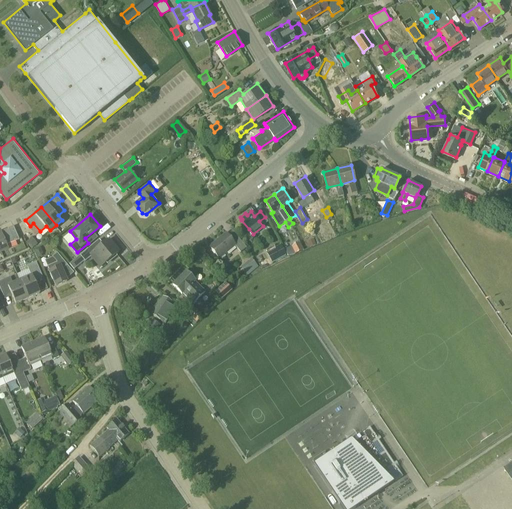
[(10,231),(8,227),(0,230),(0,247),(1,250),(9,246),(7,242),(14,240),(12,235),(10,231)]
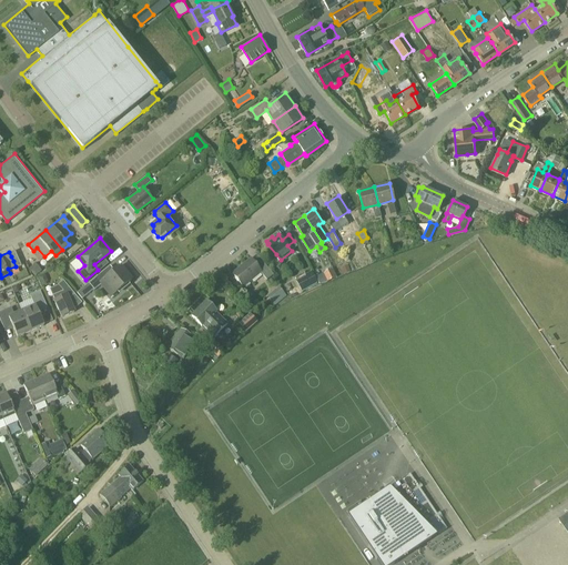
[(267,278),(274,273),(263,260),(257,264),(251,256),(233,272),(243,284),(261,270),(267,278)]
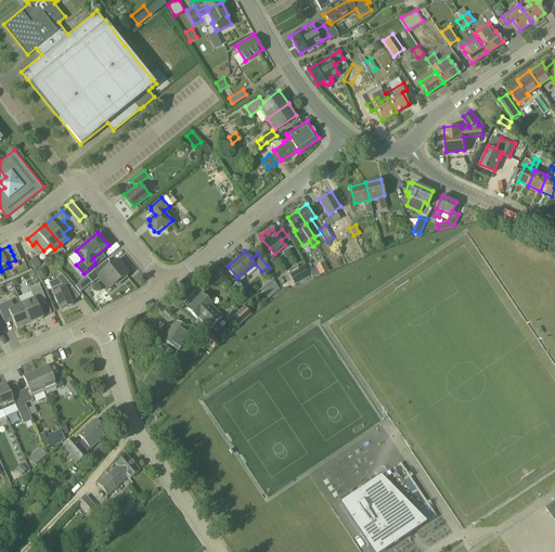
[(33,256),(28,260),(35,267),(39,262),(33,256)]
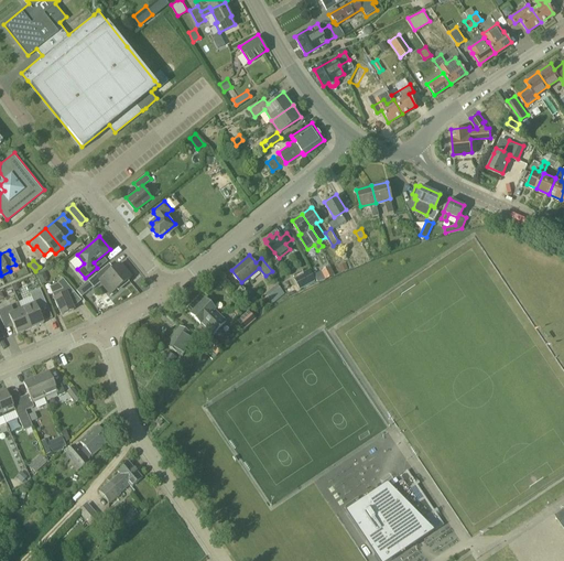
[(88,279),(77,289),(82,294),(94,284),(94,286),(100,280),(110,292),(131,276),(130,273),(131,272),(127,267),(126,268),(120,261),(114,267),(105,274),(100,269),(88,279)]
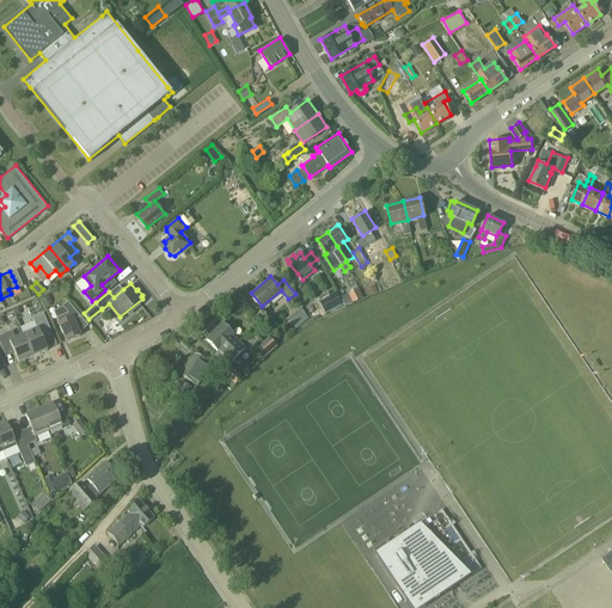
[(357,287),(348,293),(352,300),(353,301),(362,295),(357,287)]
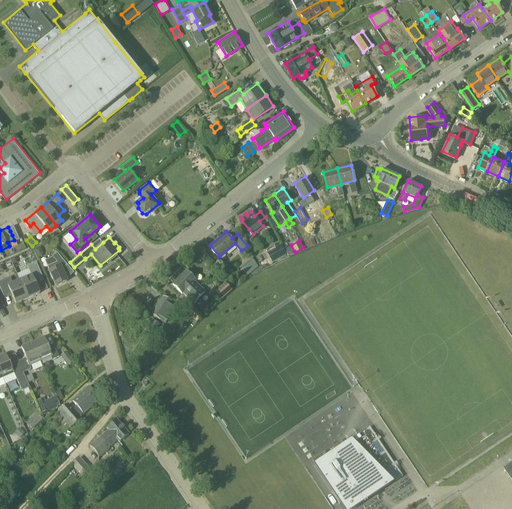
[(266,251),(271,261),(286,253),(281,243),(275,246),(274,244),(266,248),(267,251),(266,251)]
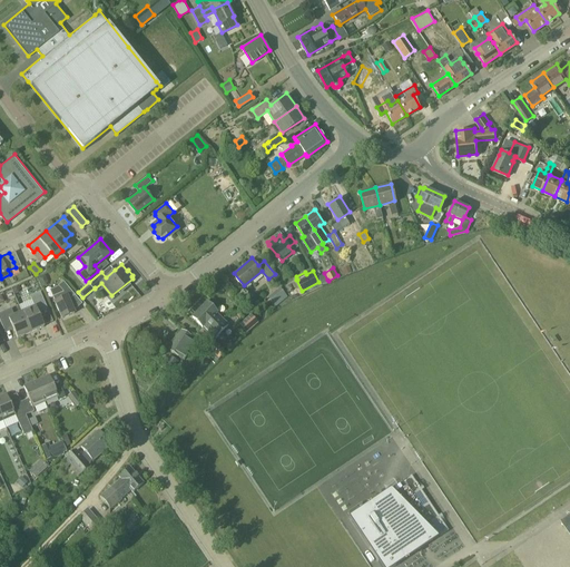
[(45,272),(38,275),(42,285),(47,283),(48,280),(45,272)]
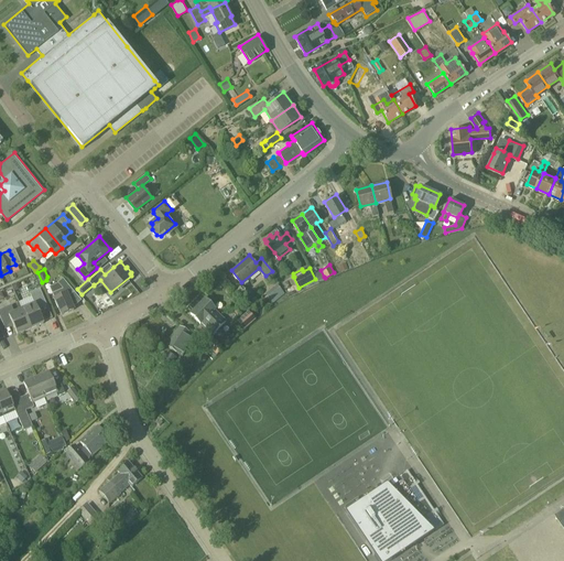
[(50,284),(55,297),(62,313),(74,308),(68,294),(75,290),(63,276),(58,281),(50,284)]
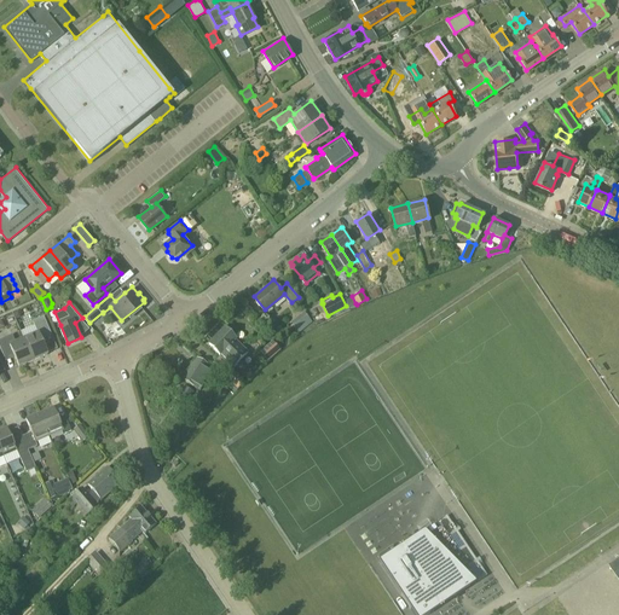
[(304,311),(291,321),(299,331),(312,320),(304,311)]
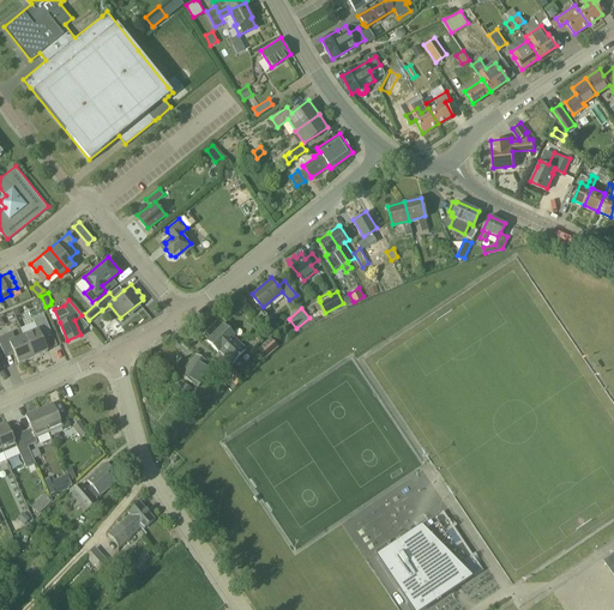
[(37,328),(24,334),(32,355),(48,349),(41,334),(52,330),(43,312),(32,316),(37,328)]
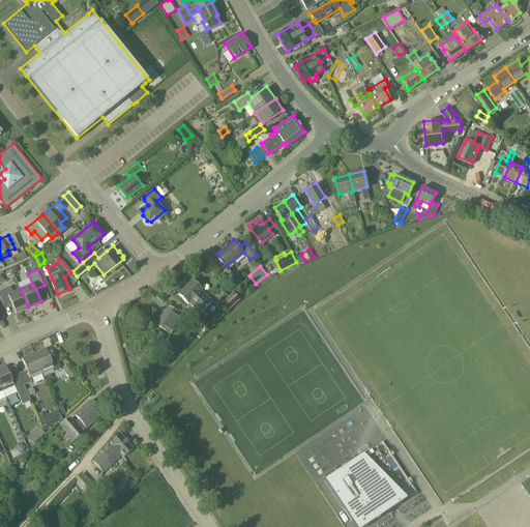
[(189,302),(190,301),(202,313),(213,301),(202,290),(203,289),(194,280),(180,293),(189,302)]
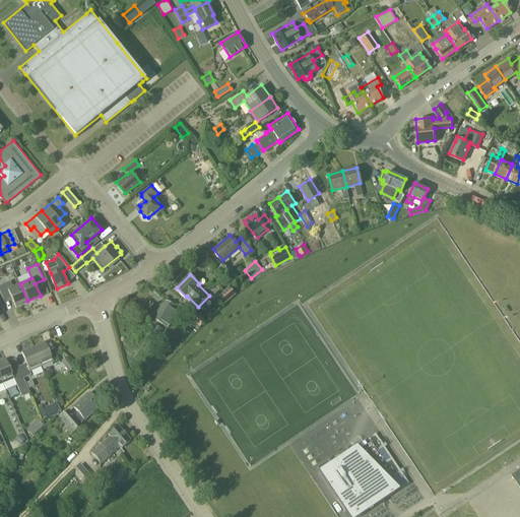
[(0,288),(3,298),(11,295),(16,306),(27,301),(20,283),(14,286),(11,279),(0,283),(0,288)]
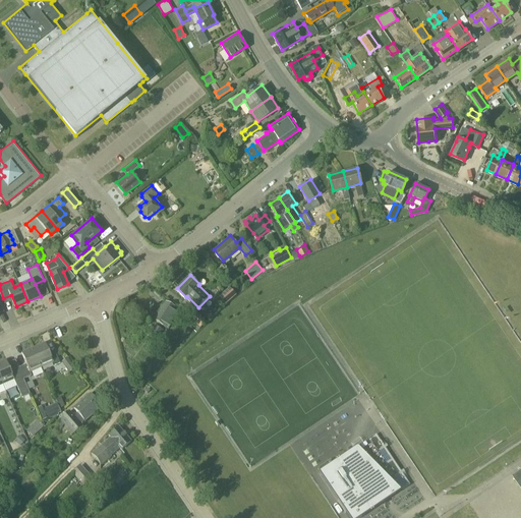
[(225,301),(231,297),(235,293),(229,286),(219,294),(225,301)]
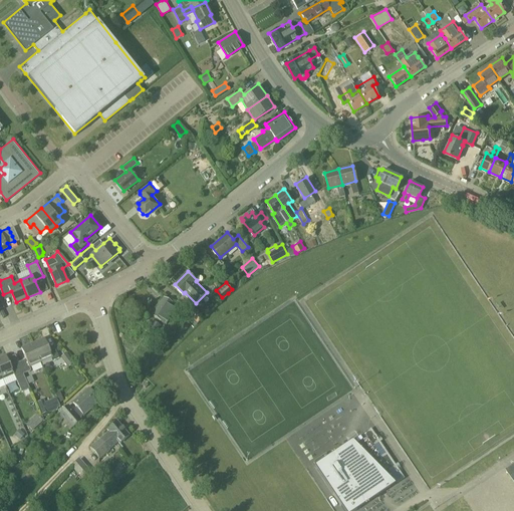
[(167,322),(177,306),(172,303),(173,301),(165,296),(154,314),(167,322)]
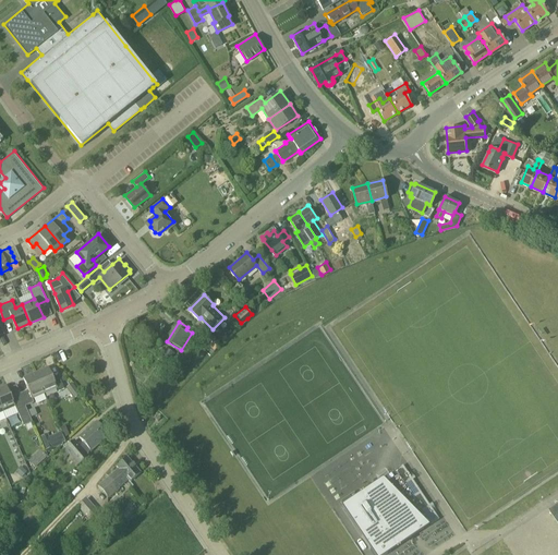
[(196,330),(215,349),(220,344),(202,325),(196,330)]
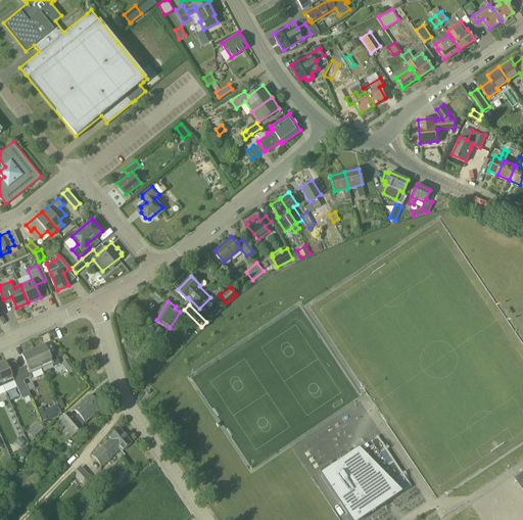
[(156,324),(150,334),(157,338),(163,329),(156,324)]
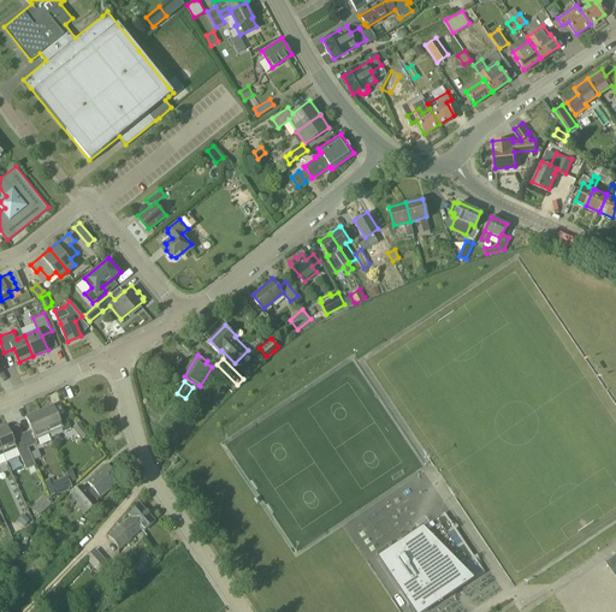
[(53,403),(40,409),(49,432),(64,426),(65,429),(71,426),(66,416),(60,420),(57,411),(53,403)]
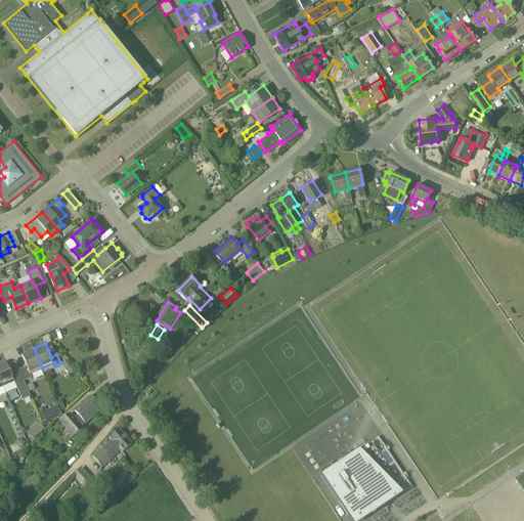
[(42,367),(34,348),(23,353),(27,363),(18,366),(24,378),(32,375),(31,373),(42,367)]
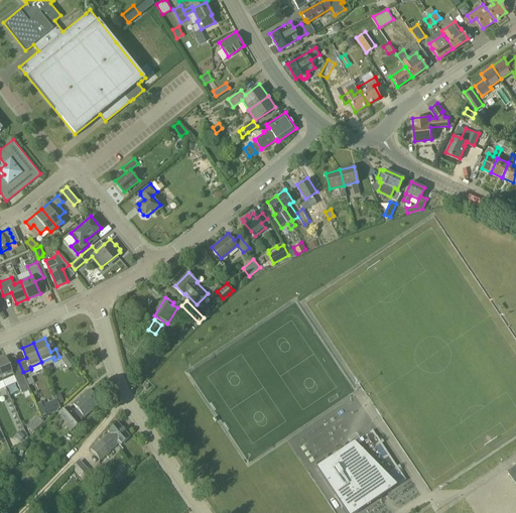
[(67,352),(67,353),(61,356),(70,366),(75,362),(67,352)]
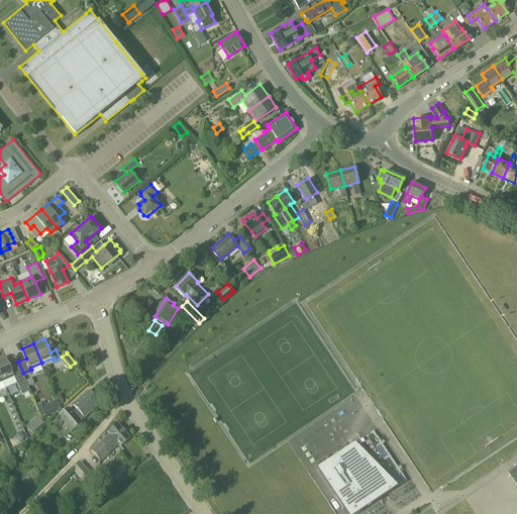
[(6,355),(0,357),(0,373),(3,380),(14,375),(22,393),(30,389),(23,373),(18,362),(11,366),(6,355)]
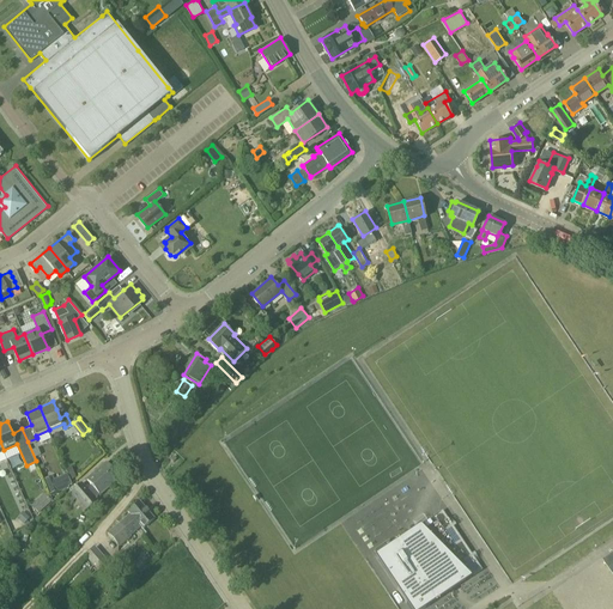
[(38,445),(31,448),(34,455),(41,452),(38,445)]
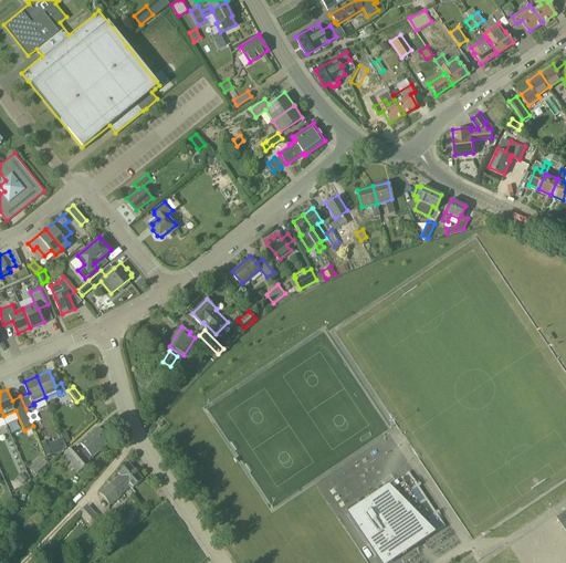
[(84,447),(81,450),(76,445),(66,452),(80,469),(90,460),(87,459),(92,455),(92,456),(111,440),(98,426),(80,441),(84,447)]
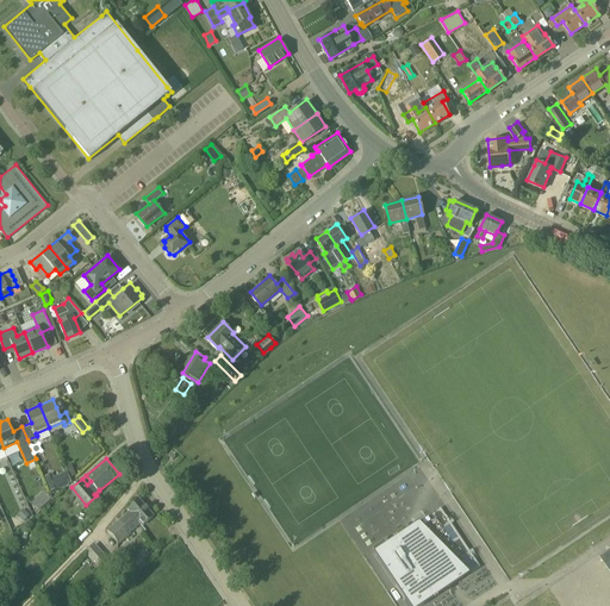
[(72,463),(66,466),(70,476),(76,474),(72,463)]
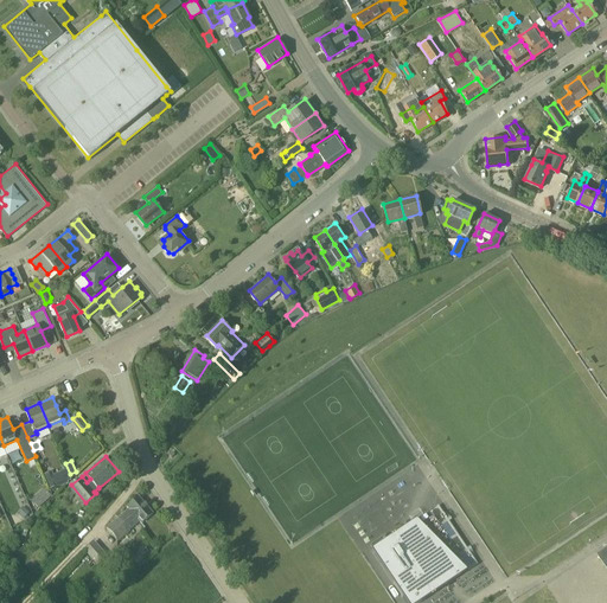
[(51,469),(44,473),(50,488),(58,485),(51,469)]
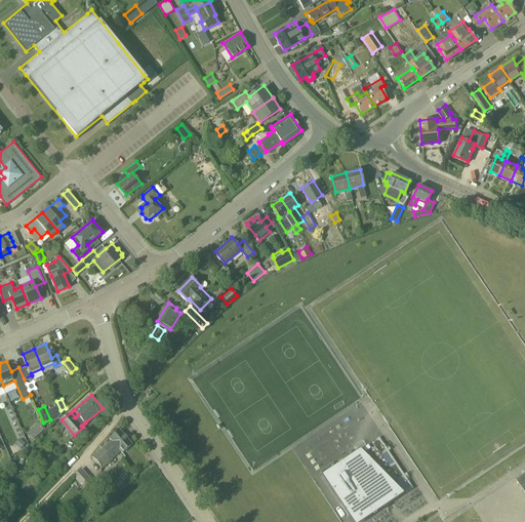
[(44,428),(38,422),(26,433),(33,439),(44,428)]
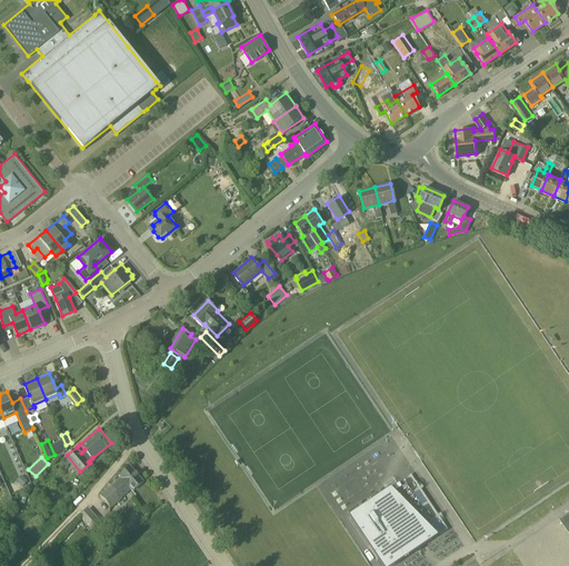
[(119,474),(121,476),(100,494),(110,505),(121,496),(121,495),(131,487),(132,488),(143,480),(130,465),(119,474)]
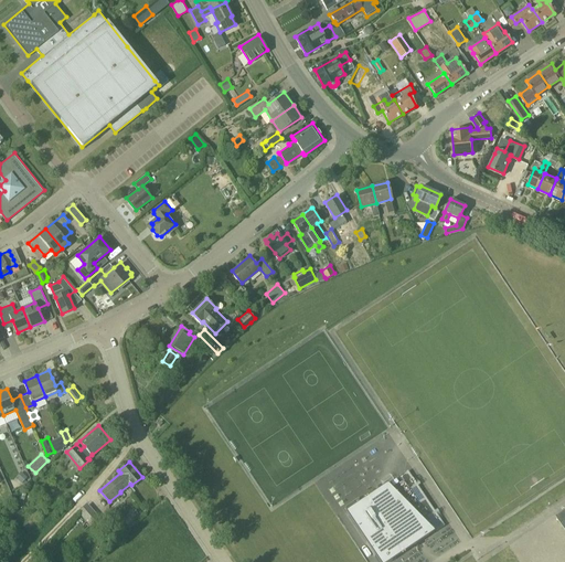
[(22,481),(28,476),(22,469),(16,476),(22,481)]
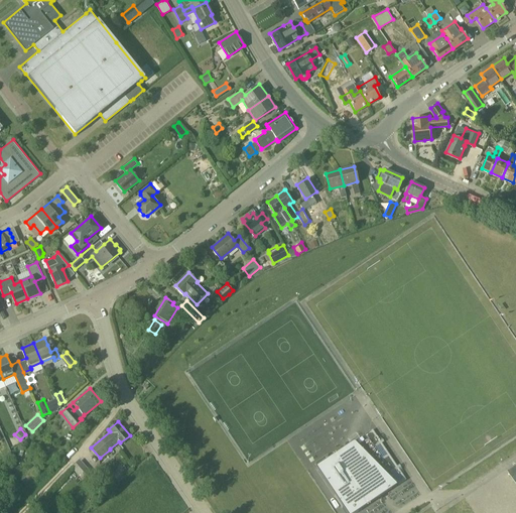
[(347,512),(354,512),(406,479),(372,428),(315,467),(347,512)]
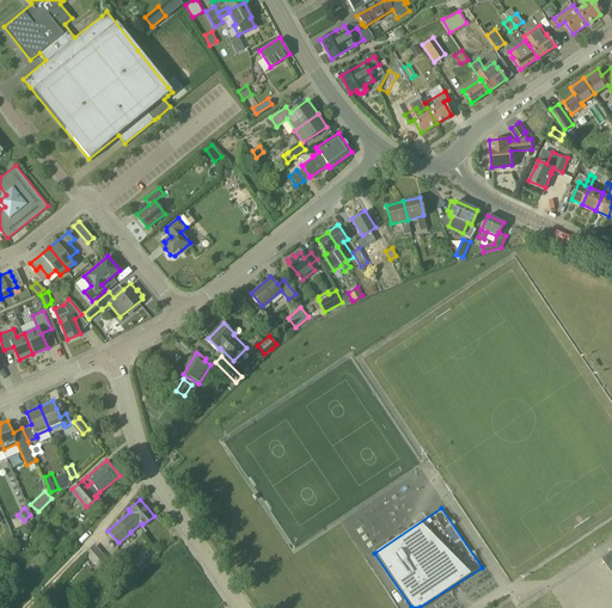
[(108,558),(95,544),(85,552),(98,566),(108,558)]
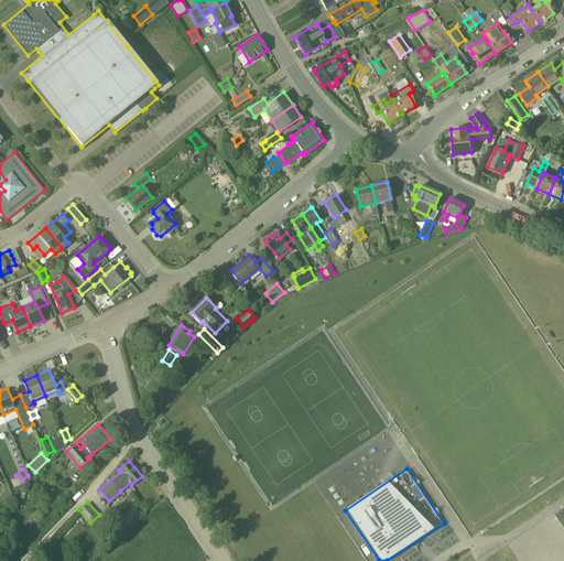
[(112,511),(99,525),(104,529),(117,516),(112,511)]
